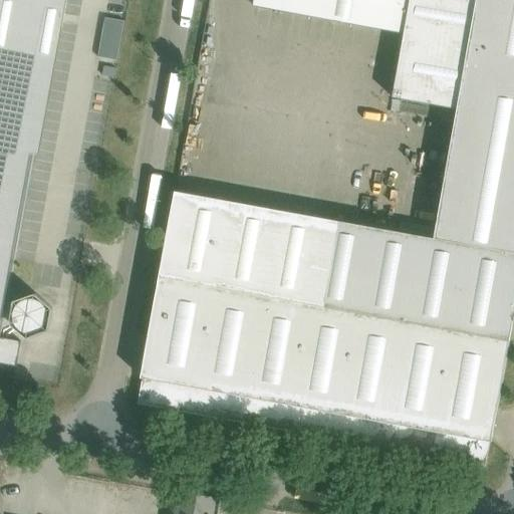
[(0,0),(0,363),(16,366),(21,341),(0,337),(0,336),(56,27),(57,27),(62,0),(0,0)]
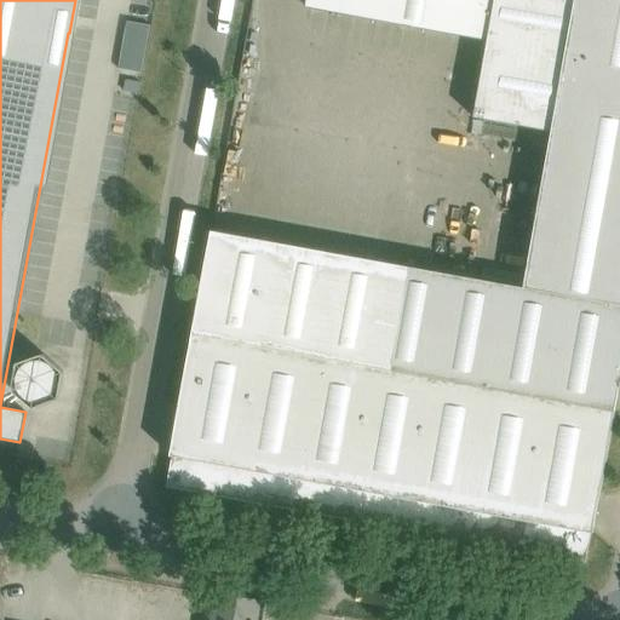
[(619,0),(306,0),(306,7),(487,40),(474,118),(551,132),(523,288),(619,304),(619,0)]
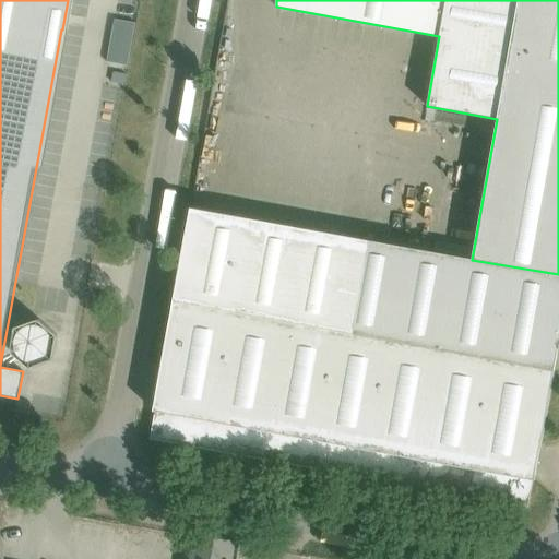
[(116,19),(111,60),(131,62),(135,21),(116,19)]
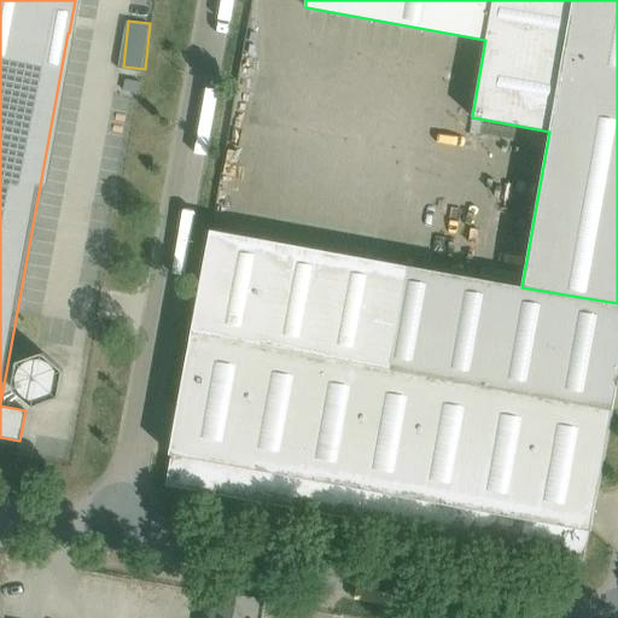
[(172,454),(165,484),(315,511),(365,519),(520,548),(531,551),(583,559),(589,531),(590,531),(592,529),(599,488),(617,380),(617,303),(522,287),(210,231),(199,293),(178,410),(170,452),(169,454),(172,454)]
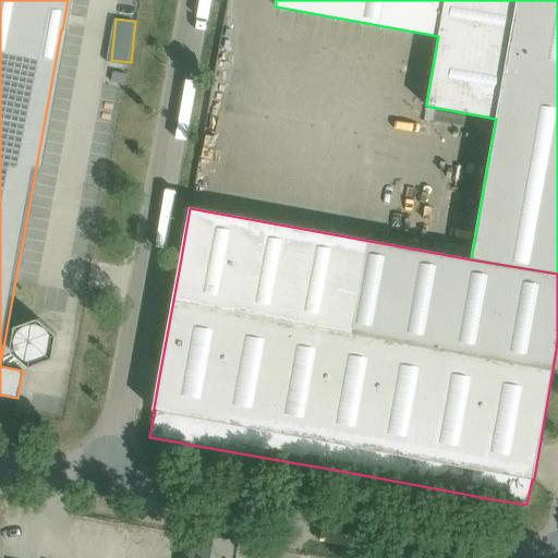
[(15,322),(16,355),(58,353),(56,319),(15,322)]
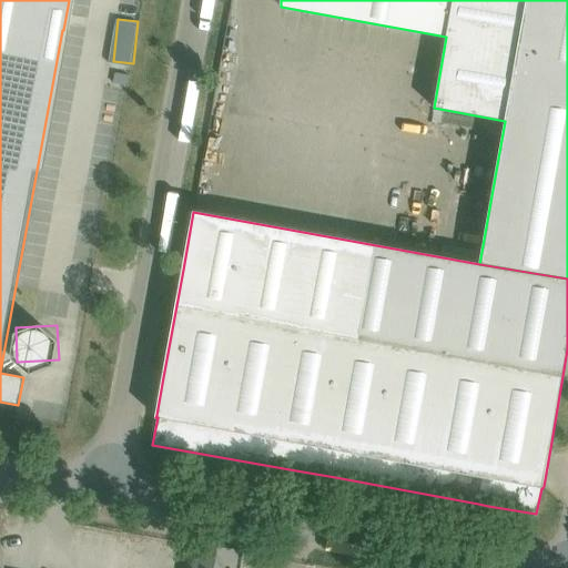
[(200,544),(194,567),(234,567),(237,550),(216,547),(200,544)]
